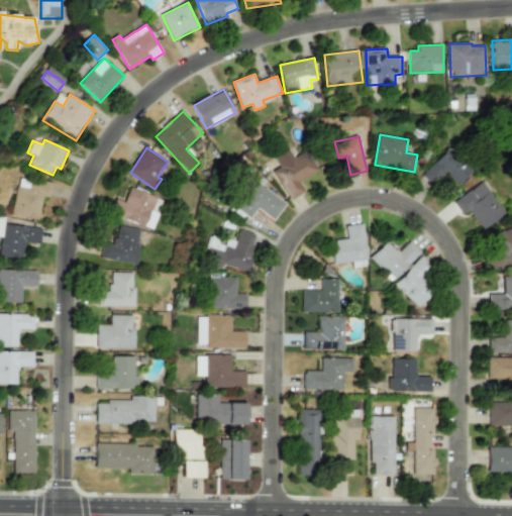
[(458,186),(473,170),(449,147),(423,176),(435,186),(445,175),(458,186)]
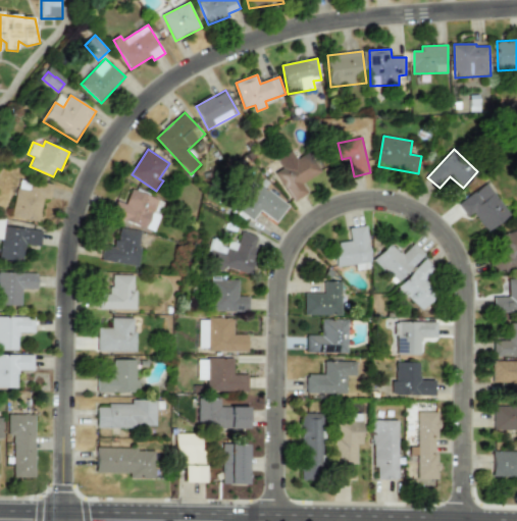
[(278,159),(285,169),(277,173),(294,202),(309,194),(304,184),(322,173),(311,152),(298,159),(294,151),(278,159)]
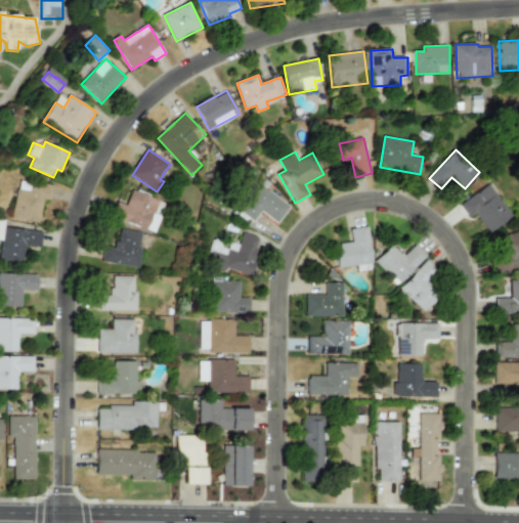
[(13,218),(41,223),(45,199),(53,201),(55,185),(22,179),(13,218)]
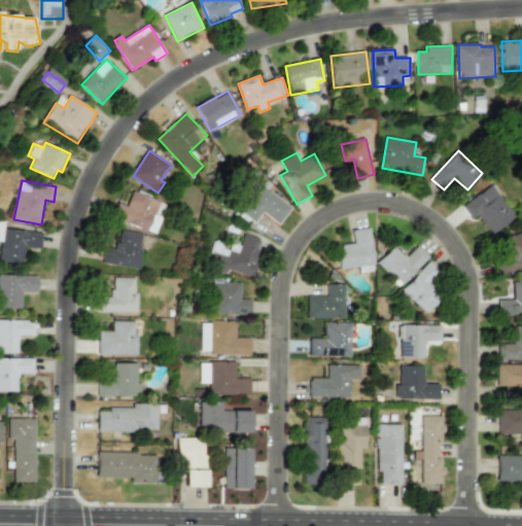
[(293,209),(265,185),(243,213),(256,223),(265,213),(280,225),(293,209)]
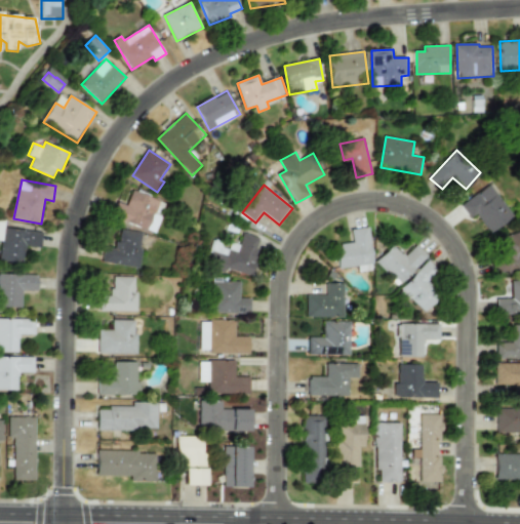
[(477,213),(491,233),(515,216),(491,185),(463,205),(472,217),(477,213)]
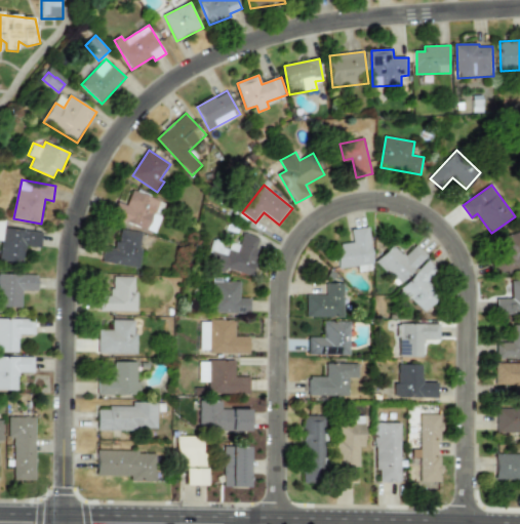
[(157,234),(168,203),(134,191),(128,206),(119,202),(114,217),(157,234)]
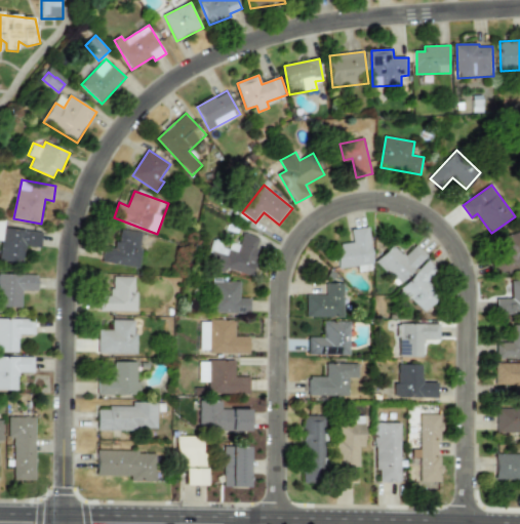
[(359,267),(360,272),(374,271),(370,227),(353,229),(354,243),(337,244),(340,269),(359,267)]
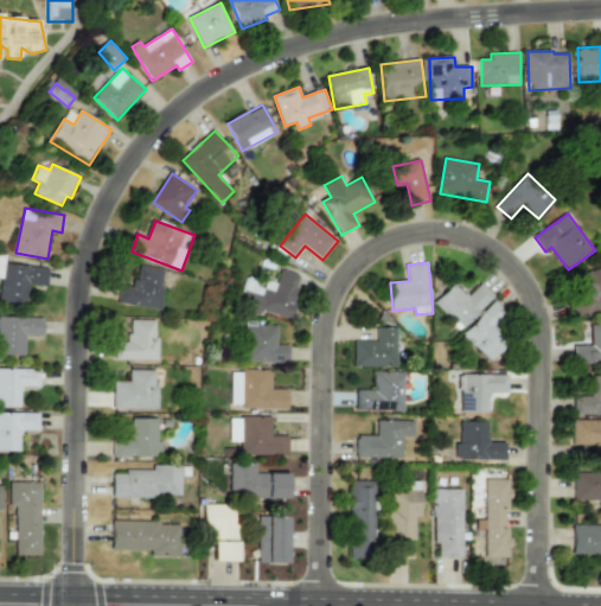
[(52,269),(6,263),(2,301),(29,305),(31,286),(50,287),(52,269)]
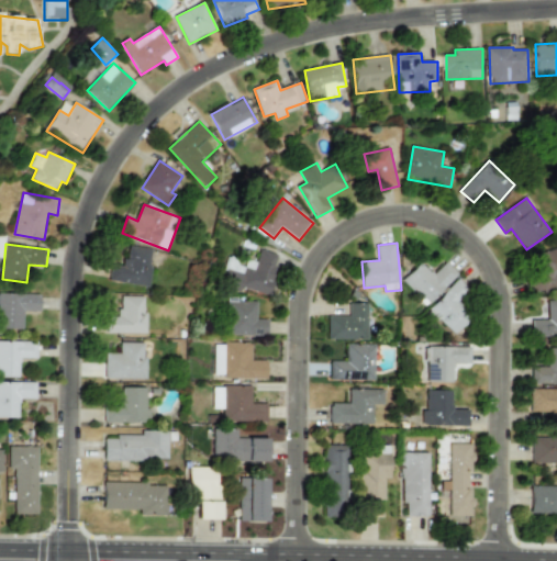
[(156,249),(130,246),(126,267),(114,265),(111,281),(151,288),(156,249)]
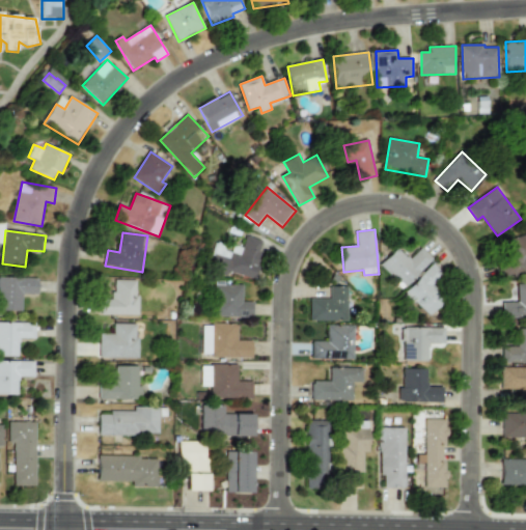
[(255,279),(266,241),(248,236),(245,248),(234,245),(233,250),(217,245),(211,267),(255,279)]
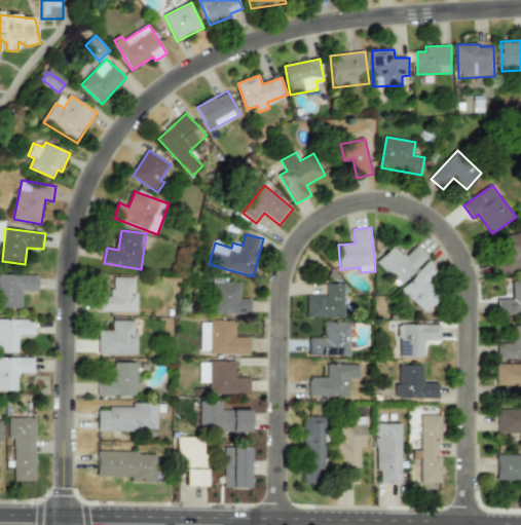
[(504,272),(520,269),(520,234),(497,238),(504,272)]
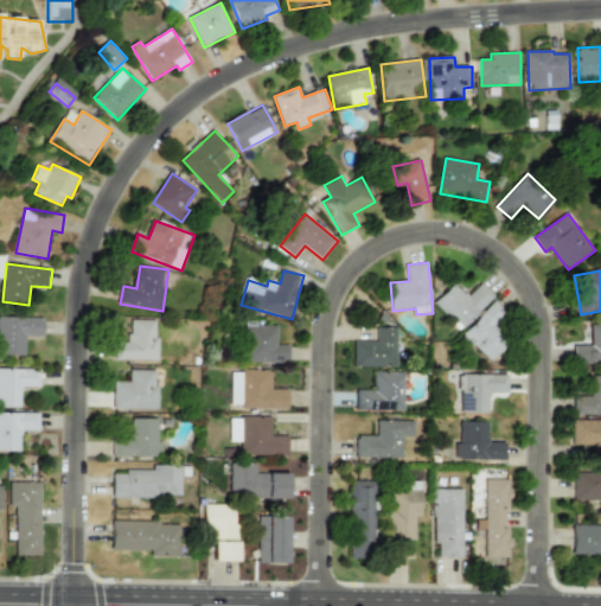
[(496,297),(483,284),(470,298),(455,284),(436,304),(464,330),(496,297)]
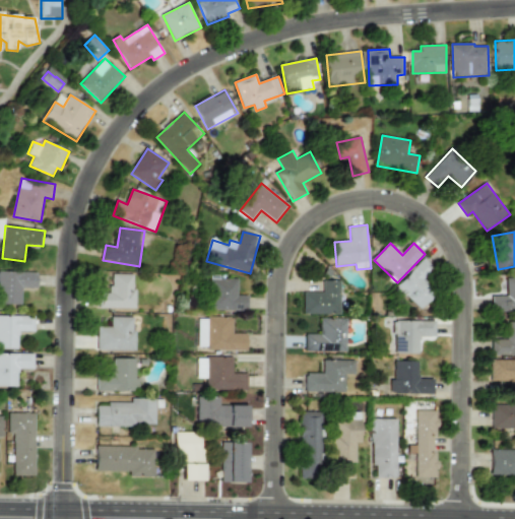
[(422,309),(436,294),(427,284),(439,271),(425,258),(397,287),(422,309)]
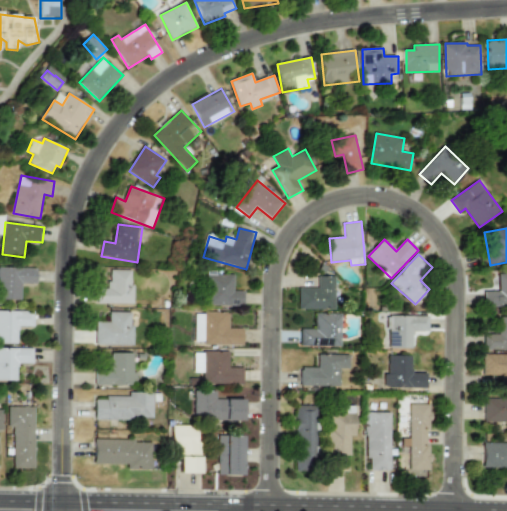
[(23,283),(38,284),(38,268),(0,267),(0,299),(23,300),(23,283)]
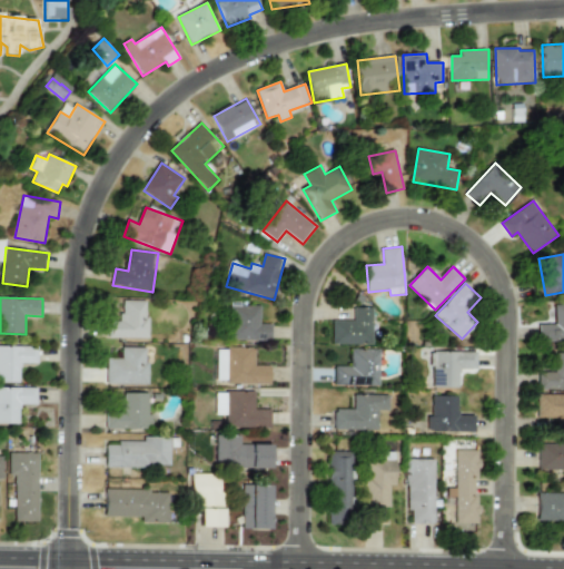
[(110,339),(150,339),(151,319),(148,319),(148,301),(124,301),(124,322),(110,322),(110,339)]
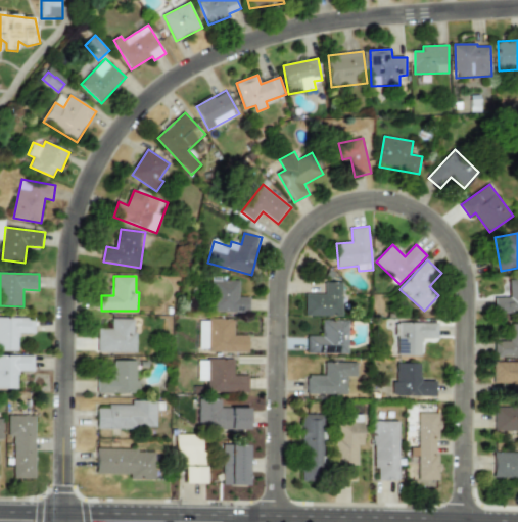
[(517,279),(511,280),(512,297),(497,297),(497,314),(517,313),(517,279)]
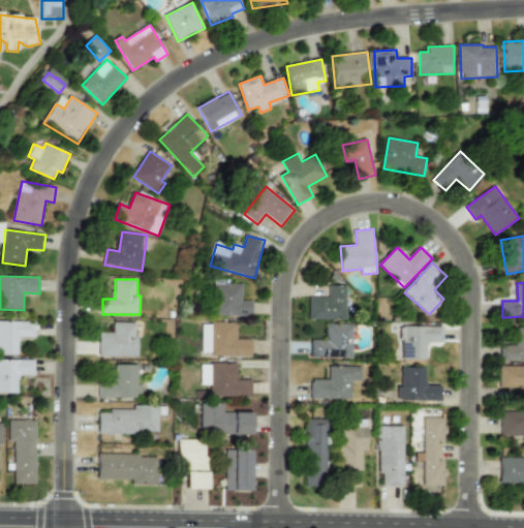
[(254,316),(254,301),(243,301),(244,284),(216,283),(215,315),(254,316)]
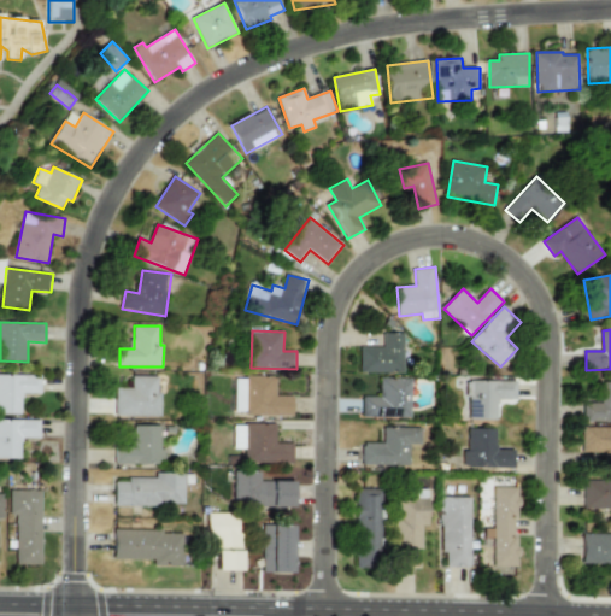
[(362,373),(406,374),(406,334),(386,333),(386,347),(363,347),(362,373)]
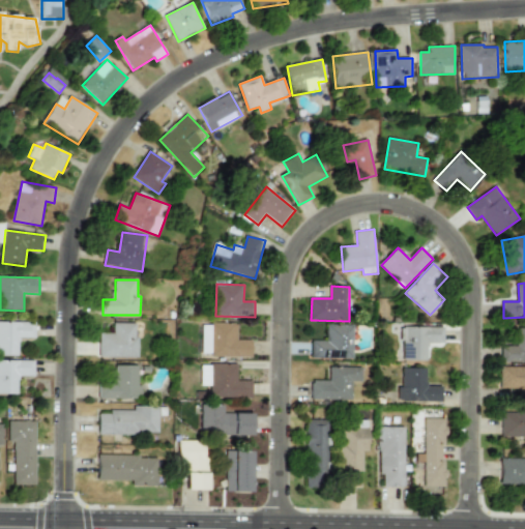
[(0,355),(21,356),(21,338),(36,339),(37,322),(0,322),(0,355)]
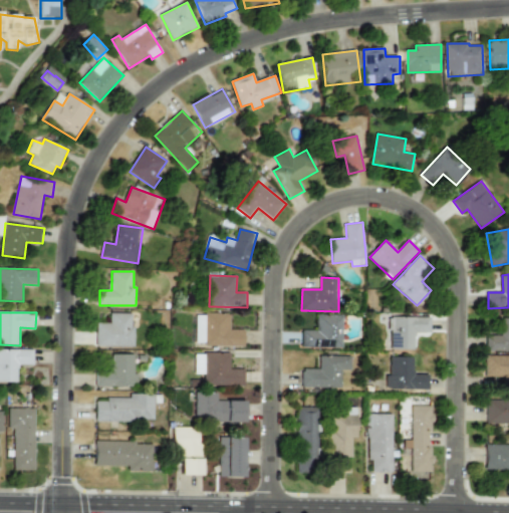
[(135,346),(136,313),(111,313),(111,323),(98,323),(97,346),(135,346)]
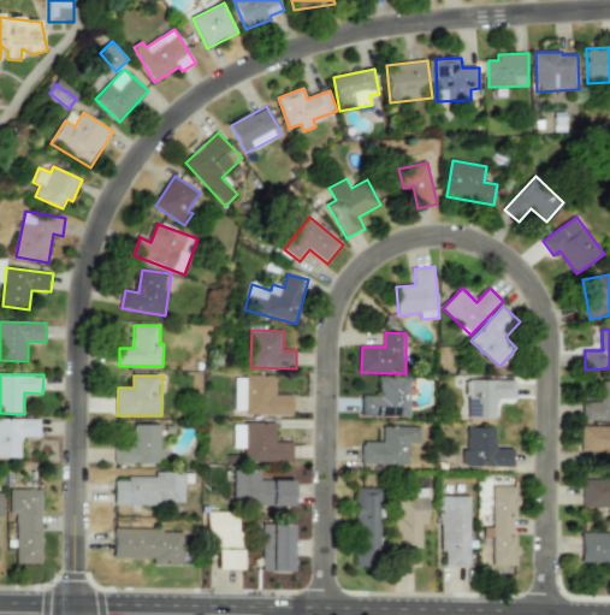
[(278,395),(278,377),(249,376),(248,415),(295,415),(295,395),(278,395)]
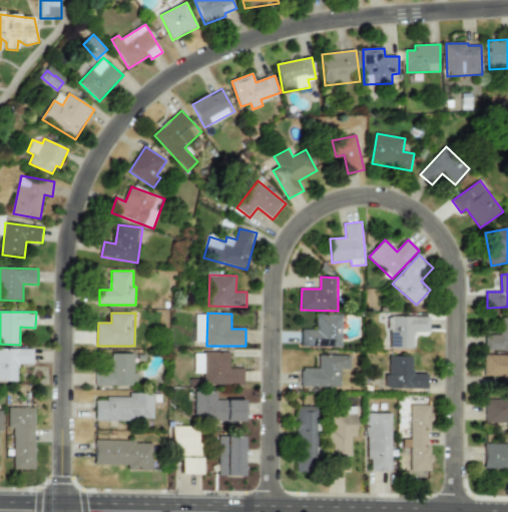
[(197,314),(196,344),(205,344),(206,315),(197,314)]
